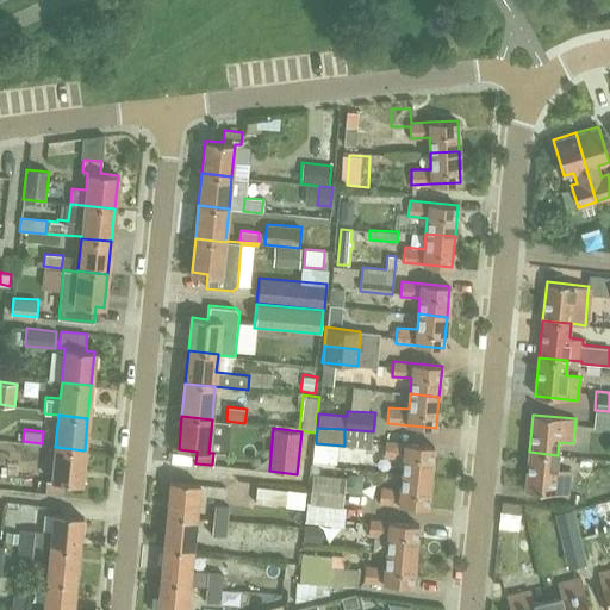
[(431,477),(434,446),(385,441),(384,456),(403,459),(402,474),(431,477)]
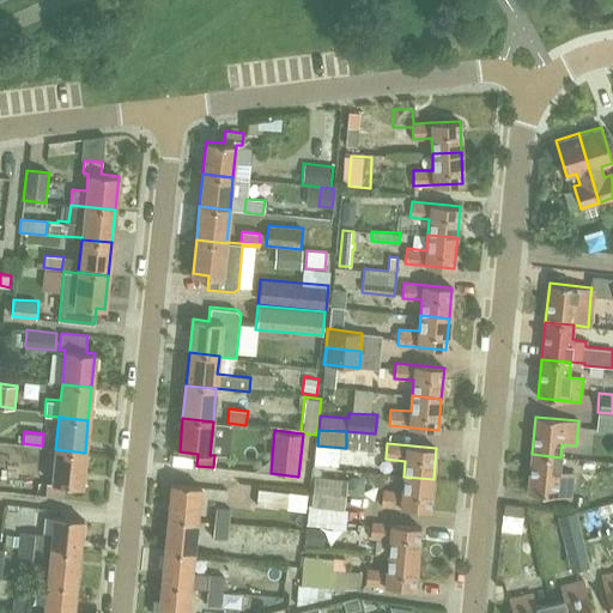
[(82,485),(85,453),(55,449),(52,483),(46,481),(44,493),(62,496),(64,484),(82,485)]
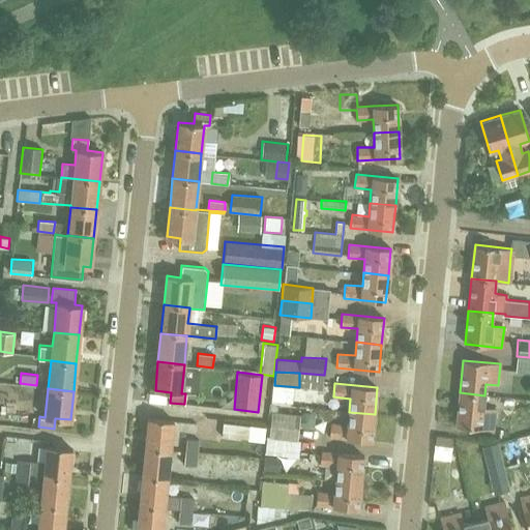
[(482,408),(484,395),(460,392),(455,425),(493,430),(495,409),(482,408)]
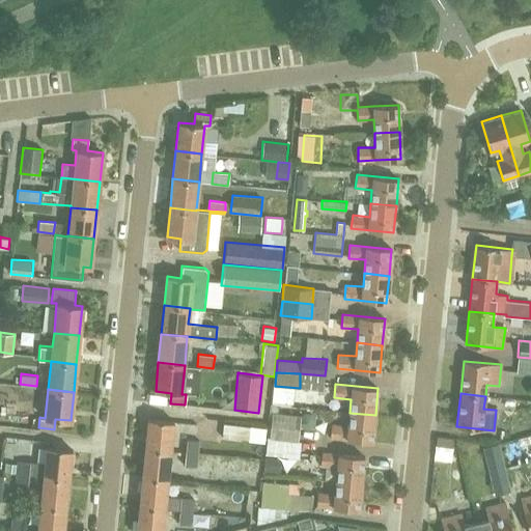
[(270,439),(298,442),(301,415),(272,412),(270,439)]
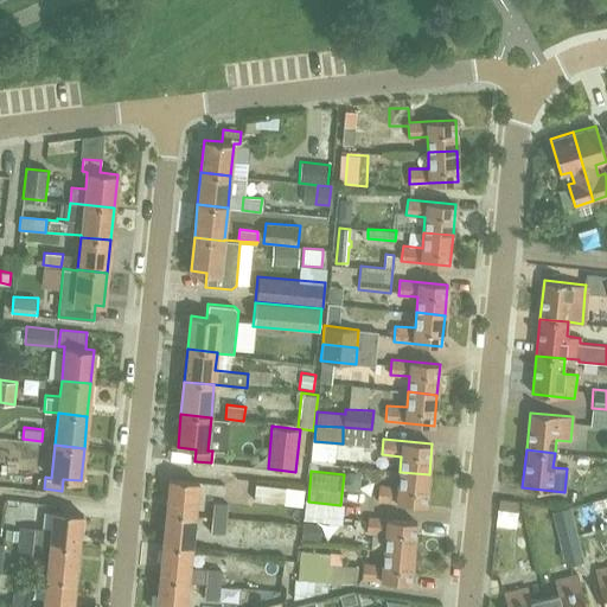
[(426,505),(429,474),(400,472),(398,487),(378,485),(377,500),(426,505)]
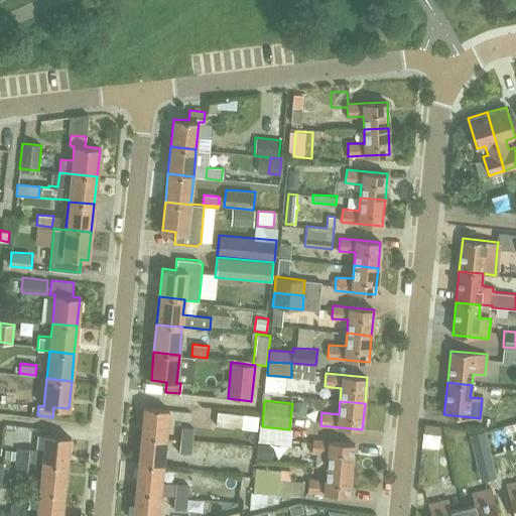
[(141,435),(165,438),(168,409),(144,407),(141,435)]
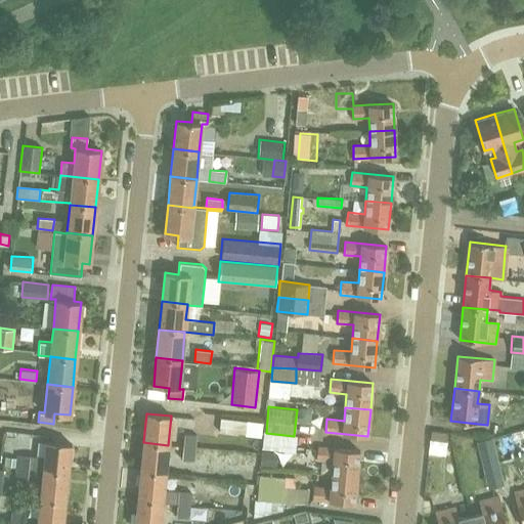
[(246,434),(247,420),(221,417),(219,432),(246,434)]
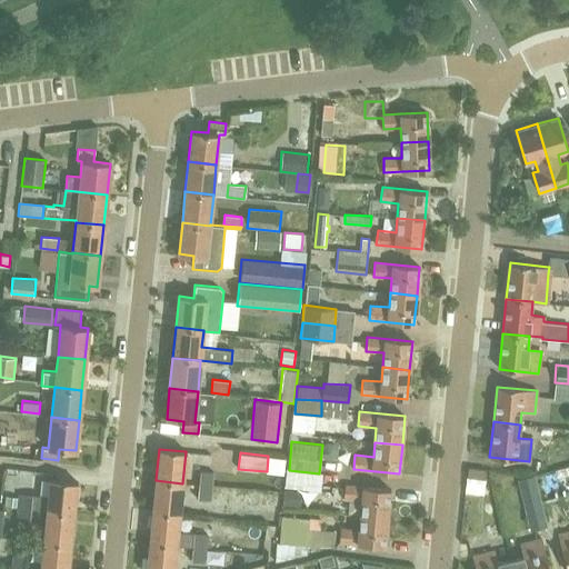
[(486,468),(469,466),(467,476),(485,478),(486,468)]
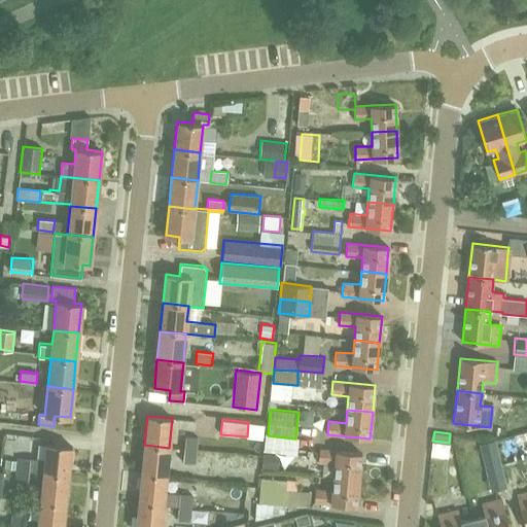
[(526,431),(515,435),(516,443),(526,440),(526,431)]
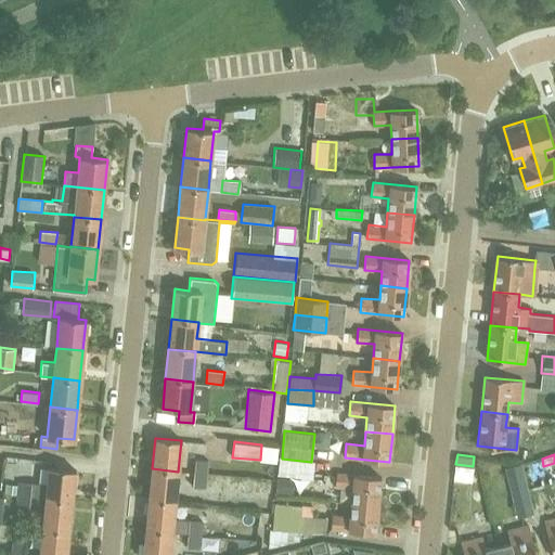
[(194,473),(207,475),(208,460),(195,459),(194,473)]
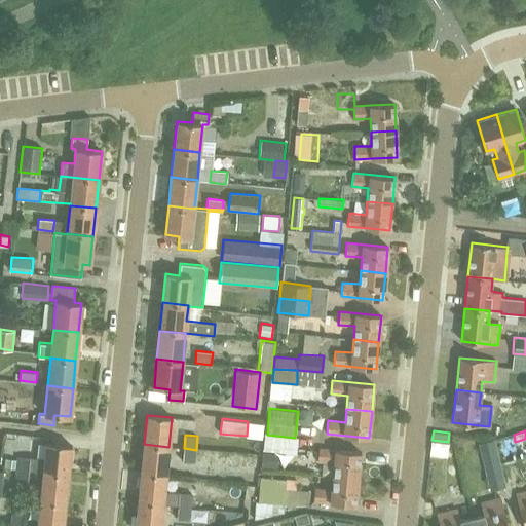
[(490,490),(506,486),(494,439),(478,443),(490,490)]
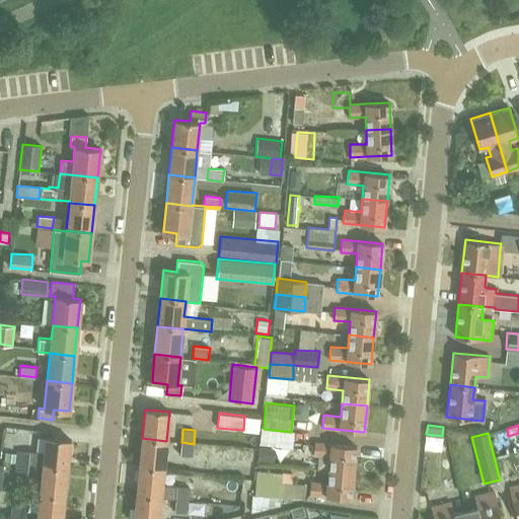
[(67,468),(70,440),(45,437),(44,452),(17,450),(15,463),(28,464),(42,466),(67,468)]
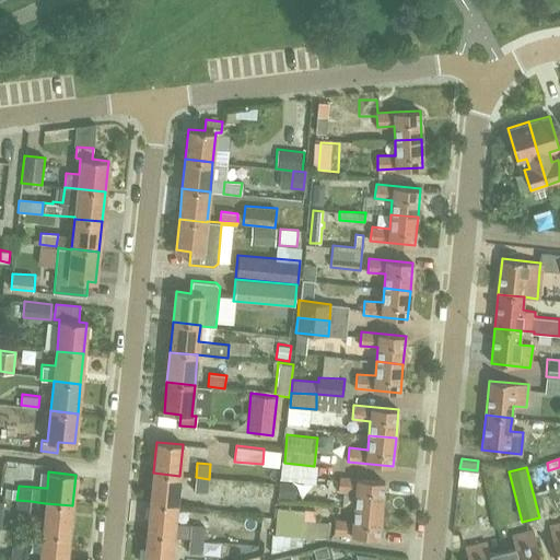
[(176,505),(179,476),(153,473),(150,503),(176,505)]
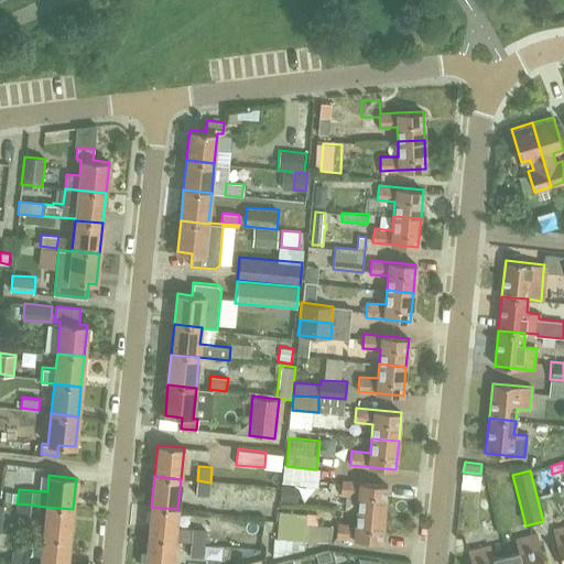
[(210,483),(197,480),(196,495),(209,496),(210,483)]
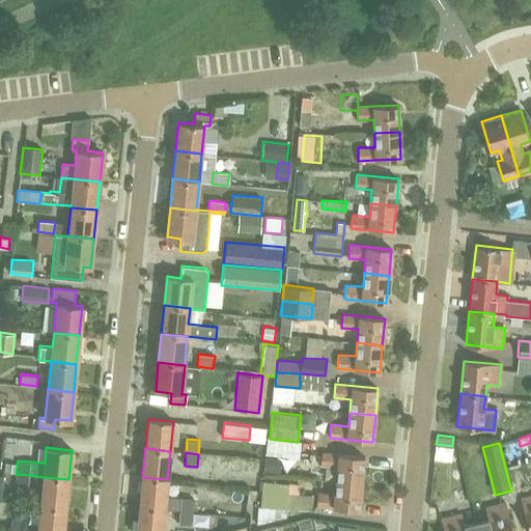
[(361,483),(363,456),(323,452),(320,466),(337,467),(336,481),(361,483)]
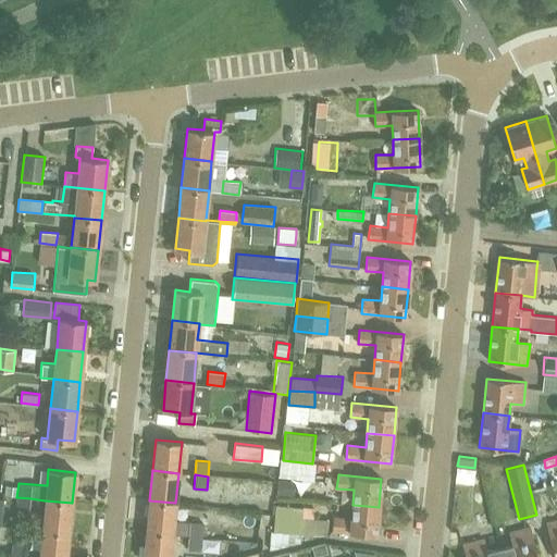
[(231,496),(230,507),(251,508),(251,497),(231,496)]
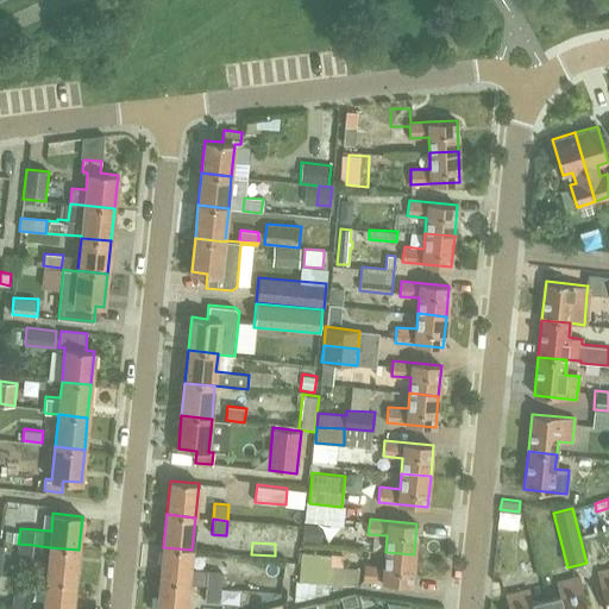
[(32,560),(33,545),(18,544),(17,558),(32,560)]
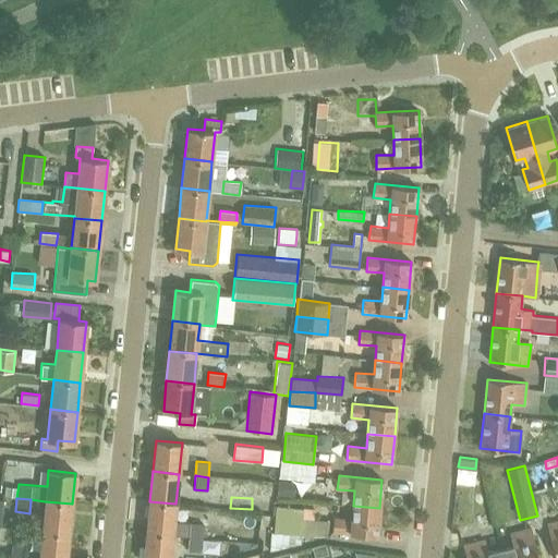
[(69,534),(72,504),(45,501),(41,532),(69,534)]
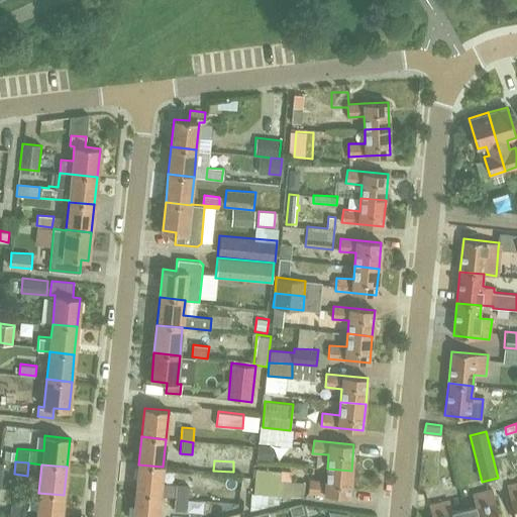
[(162,483),(163,467),(138,464),(135,493),(160,496),(175,497),(187,499),(189,485),(162,483)]
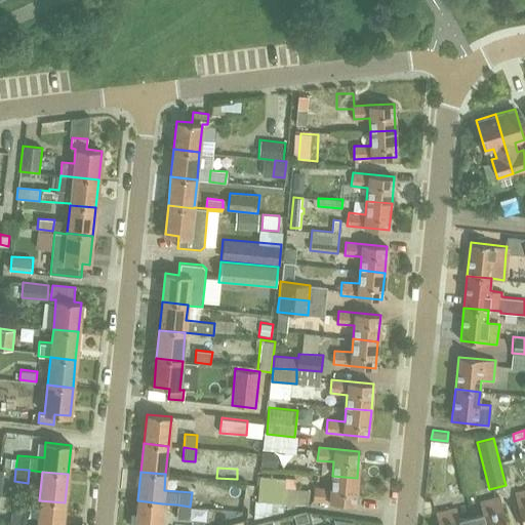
[(289,483),(289,478),(260,476),(257,502),(283,503),(285,483),(289,483)]
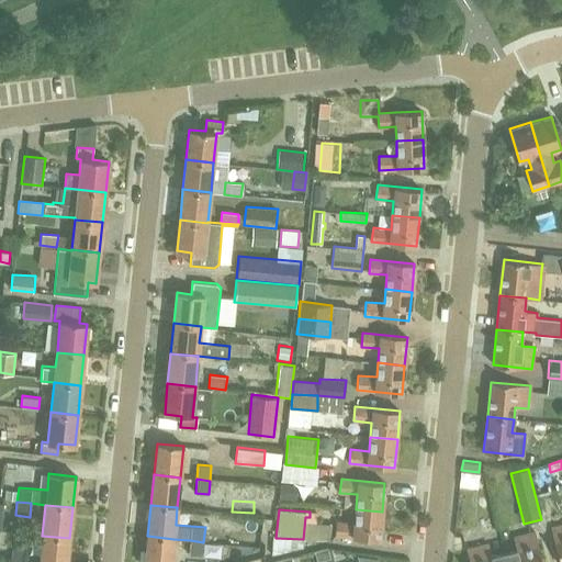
[(379,540),(382,512),(356,509),(355,525),(337,523),(336,536),(379,540)]
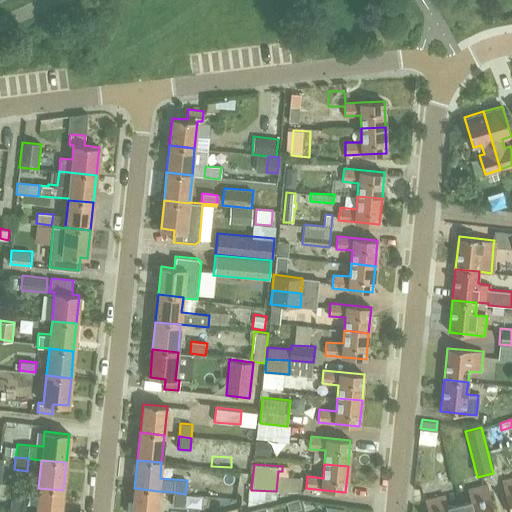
[(511,511),(511,478),(502,481),(509,511),(511,511)]
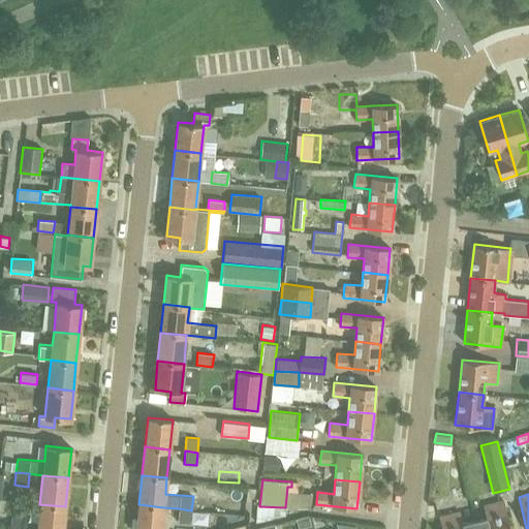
[(475,521),(476,528),(510,528),(503,501),(484,506),(487,519),(475,521)]
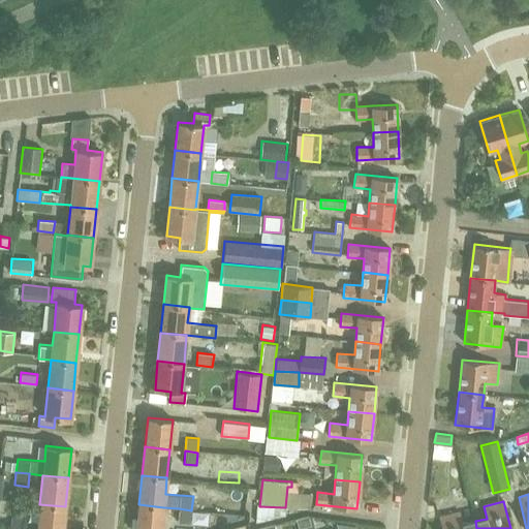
[(63,528),(65,506),(39,504),(37,528),(63,528)]
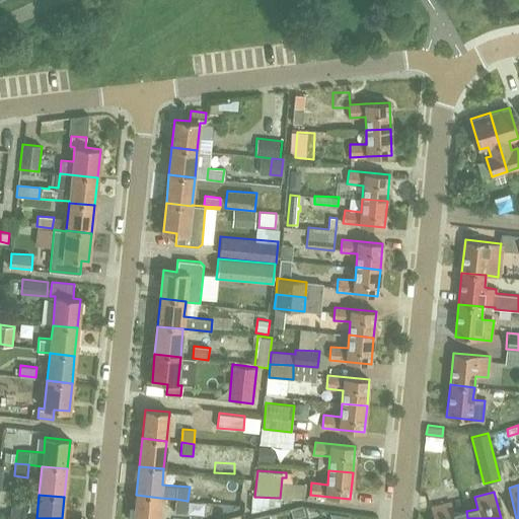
[(157,518),(160,498),(136,495),(133,518),(157,518)]
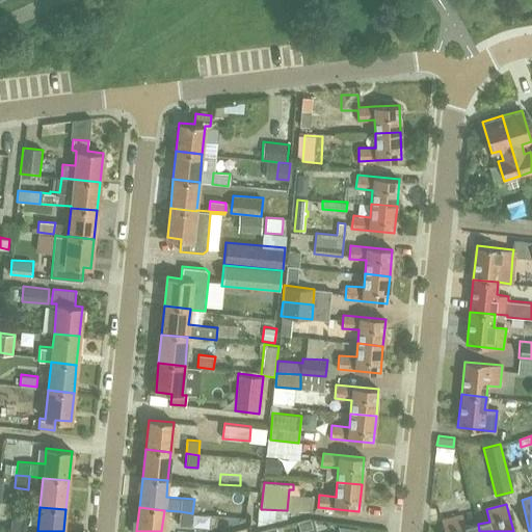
[(191,526),(192,513),(180,511),(179,525),(191,526)]
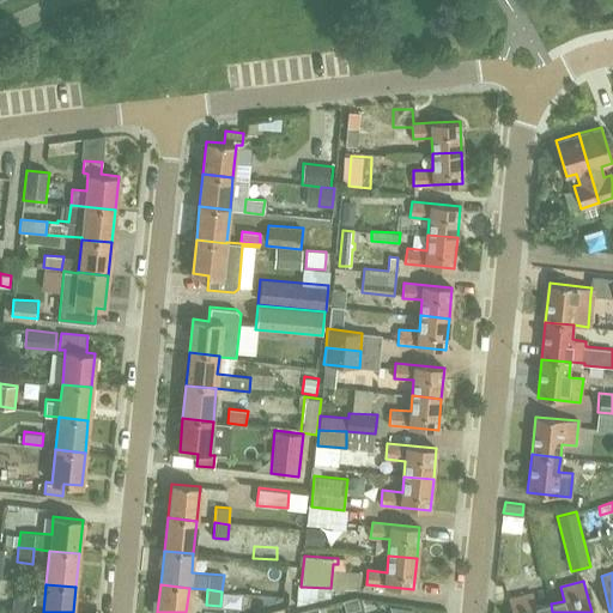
[(552,612),(551,604),(538,607),(534,593),(510,599),(513,612),(552,612)]
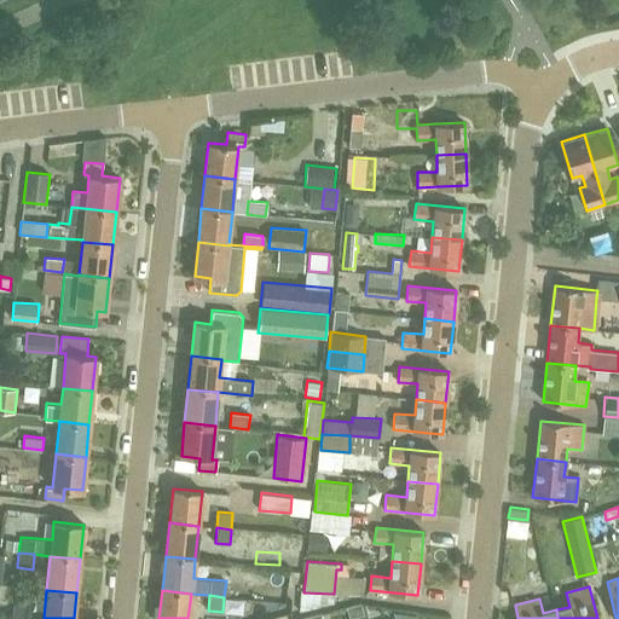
[(365,614),(362,602),(347,606),(350,618),(365,614)]
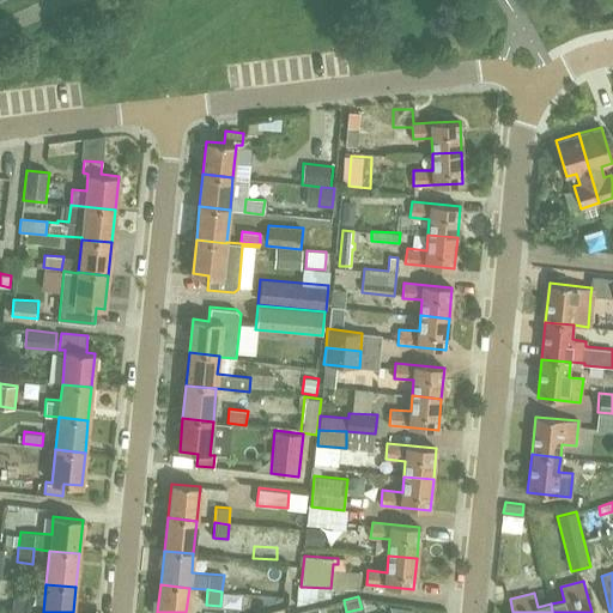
[(26,612),(29,600),(13,598),(11,612),(26,612)]
